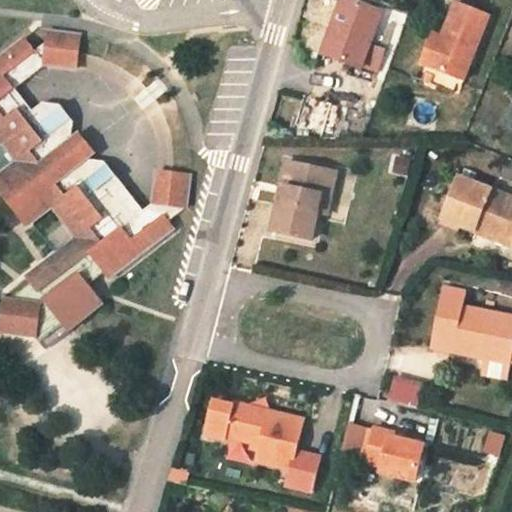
[(384,15),(345,1),(323,57),(363,71),(384,15)]
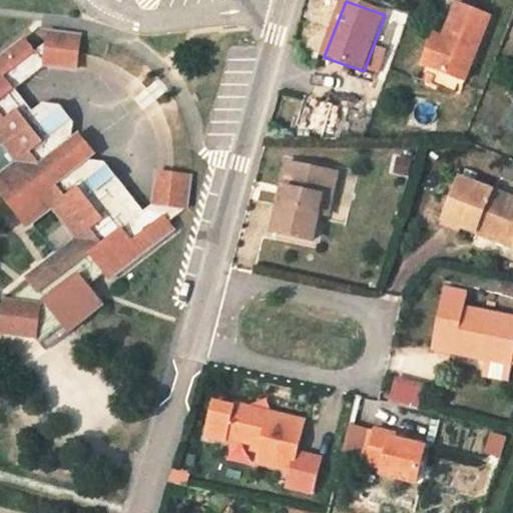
[(435,48),(425,43),(416,64),(422,67),(432,70),(459,80),(486,17),(452,4),(439,38),(435,48)]
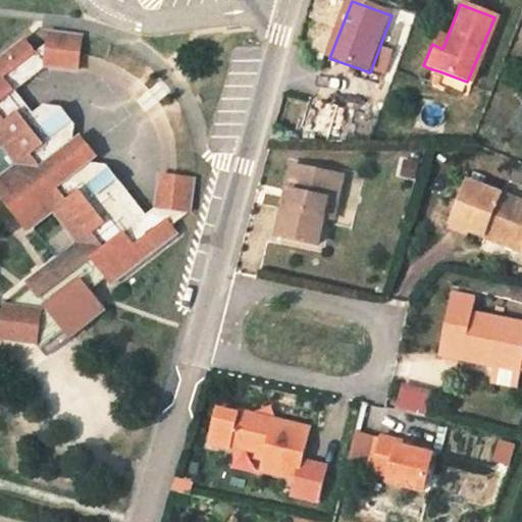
[(10,57),(0,64),(0,75),(5,83),(0,87),(0,96),(2,100),(0,101),(0,138),(8,138),(22,157),(0,175),(0,178),(35,223),(60,205),(71,220),(90,165),(72,144),(74,126),(60,109),(42,106),(32,114),(13,91),(44,67),(76,71),(82,38),(49,34),(47,42),(35,51),(24,40),(8,53),(10,57)]
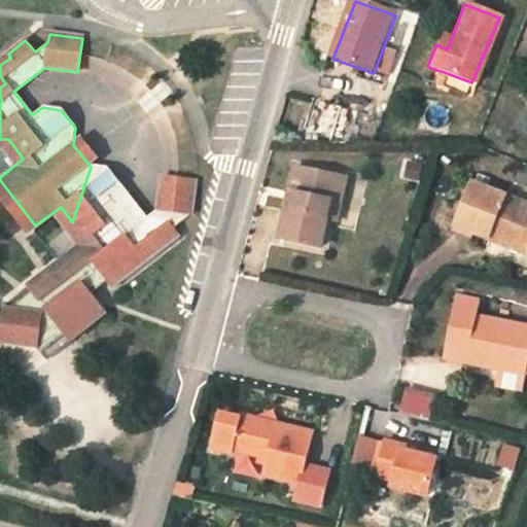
[(451,39),(440,35),(436,44),(447,49),(451,39)]
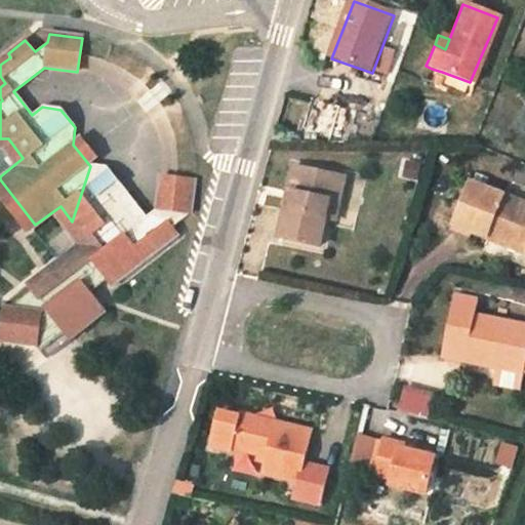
[(427,84),(436,87),(442,72),(432,69),(427,84)]
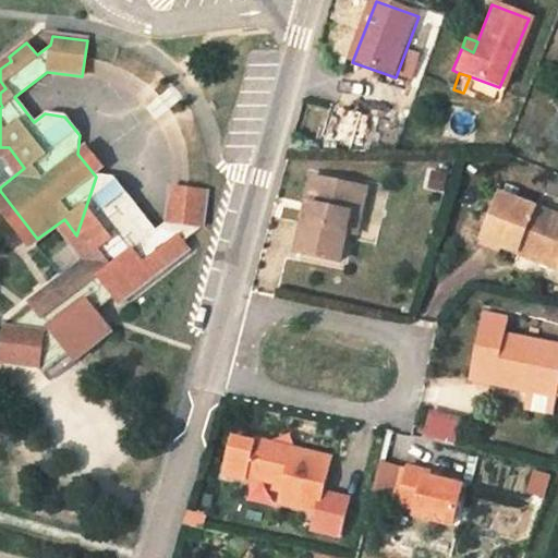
[(443,192),(446,172),(427,169),(424,190),(443,192)]
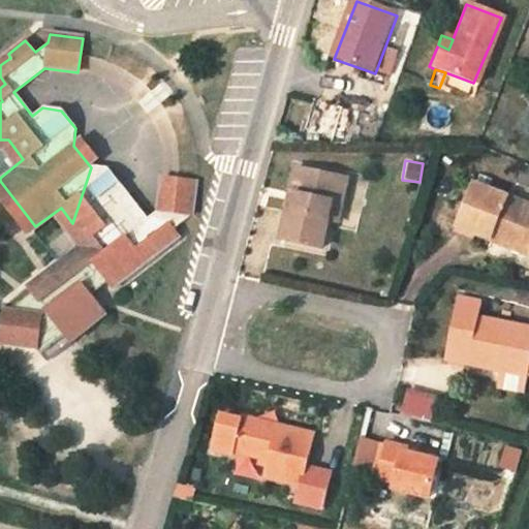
[(110,246),(97,255),(102,261),(119,284),(178,240),(172,230),(158,212),(157,213),(147,219),(110,169),(91,167),(72,223),(86,241),(99,231),(110,246)]
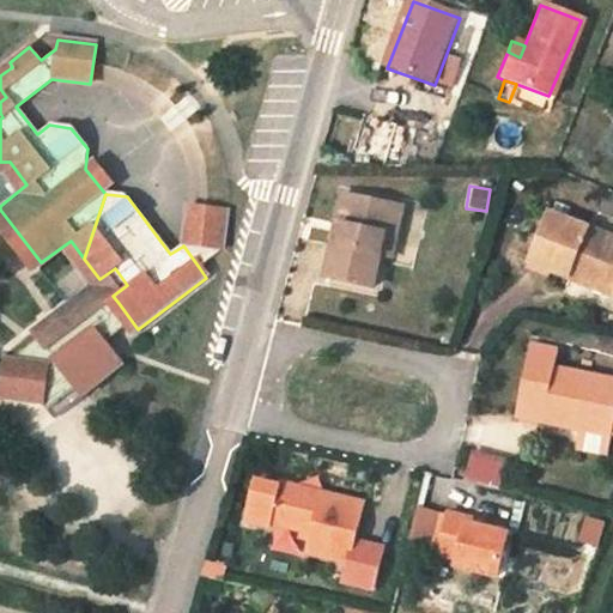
[(399,240),(406,211),(345,198),(338,228),(344,230),(339,248),(334,247),(327,279),(374,289),(380,263),(387,237),(399,240)]
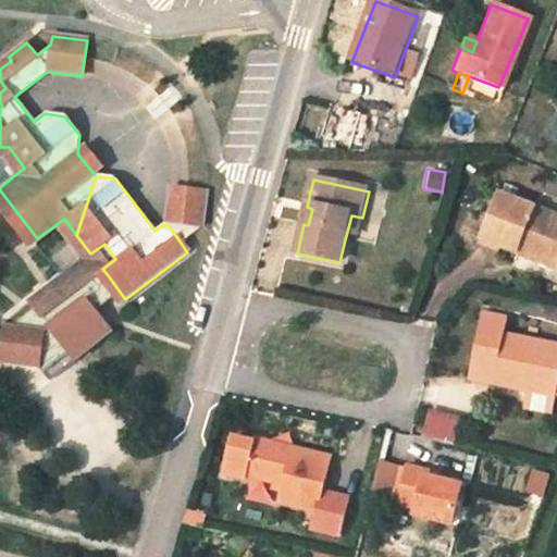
[(166,223),(181,243),(200,226),(207,195),(171,189),(165,224),(166,223)]
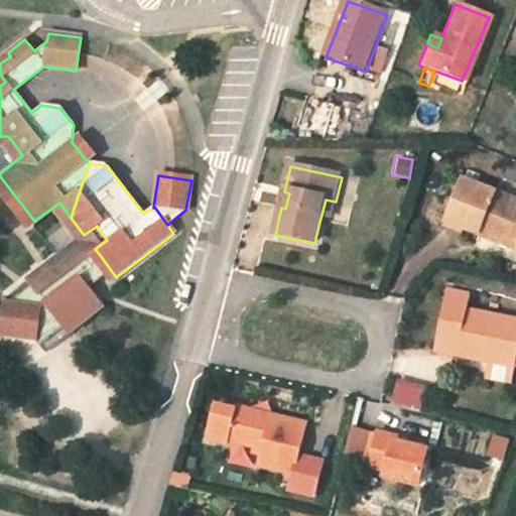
[(439,222),(471,234),(475,227),(512,241),(515,231),(515,203),(457,179),(439,222)]
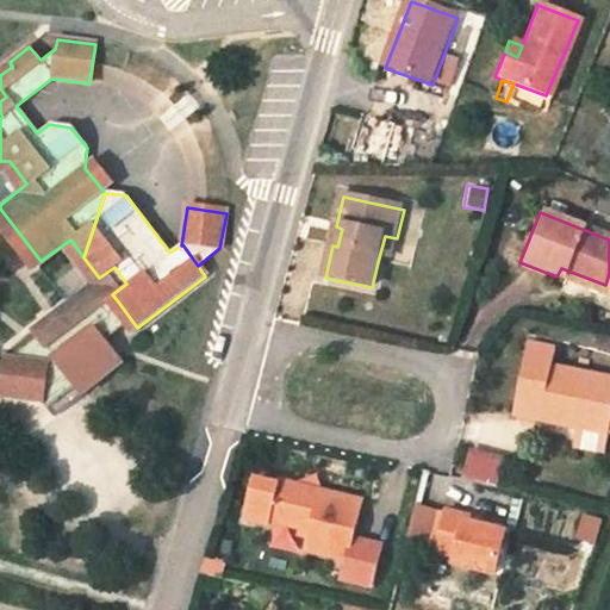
[(378,262),(391,265),(397,238),(385,236),(378,262)]
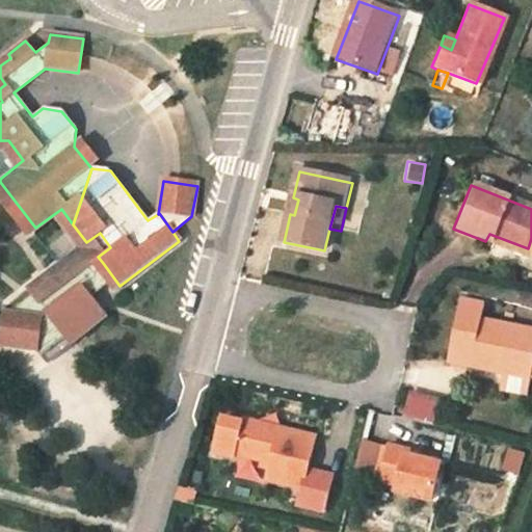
[(86,242),(98,257),(110,247),(100,233),(86,242)]
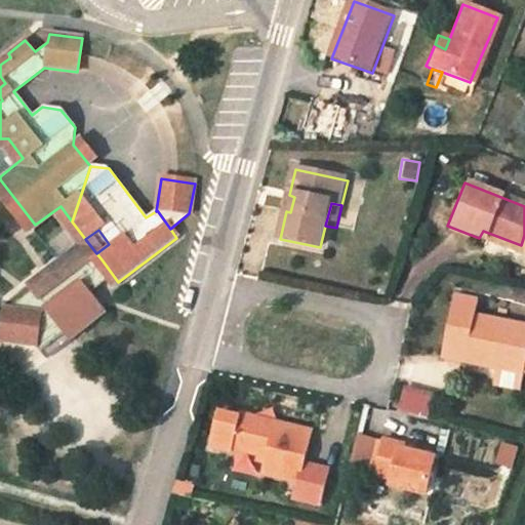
[(521,245),(483,231),(479,238),(518,253),(521,245)]
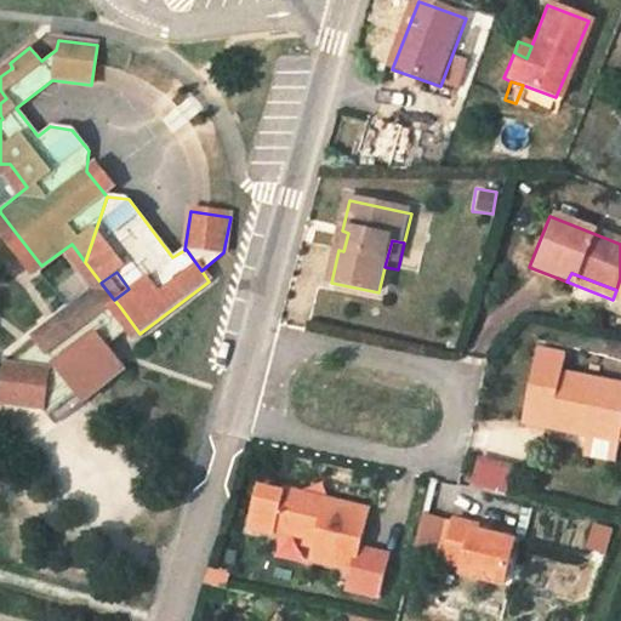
[(101,283),(43,337),(58,359),(120,307),(101,283)]
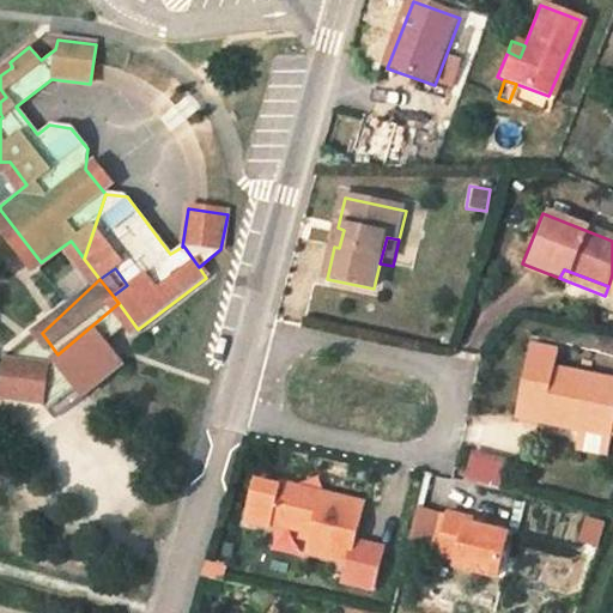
[(68,358),(92,398),(129,365),(107,328),(68,358)]
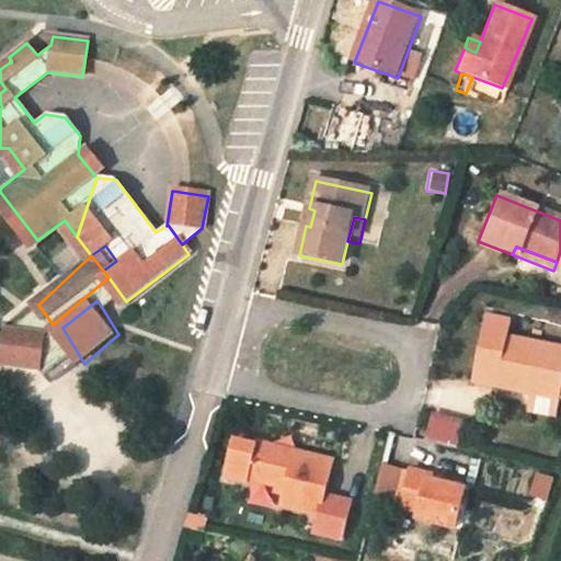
[(12,327),(9,367),(54,373),(55,332),(12,327)]
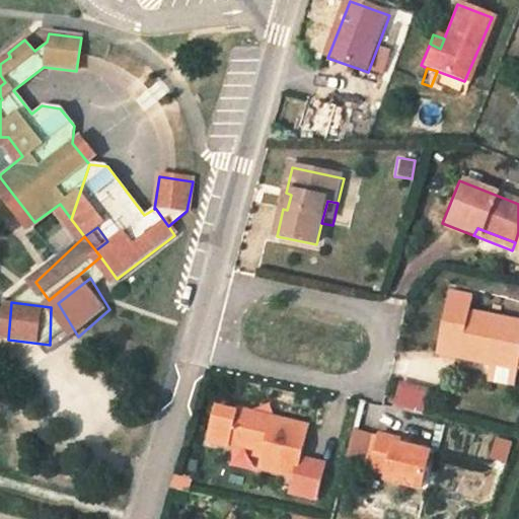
[(497,382),(498,378),(506,338),(446,326),(449,312),(427,307),(414,367),(497,382)]
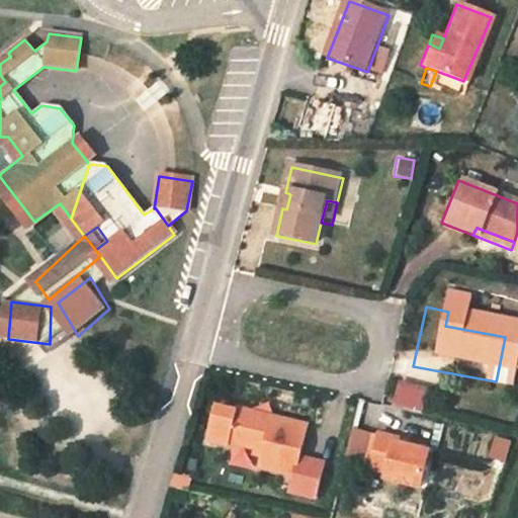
[(516,339),(505,337),(497,377),(507,379),(516,339)]
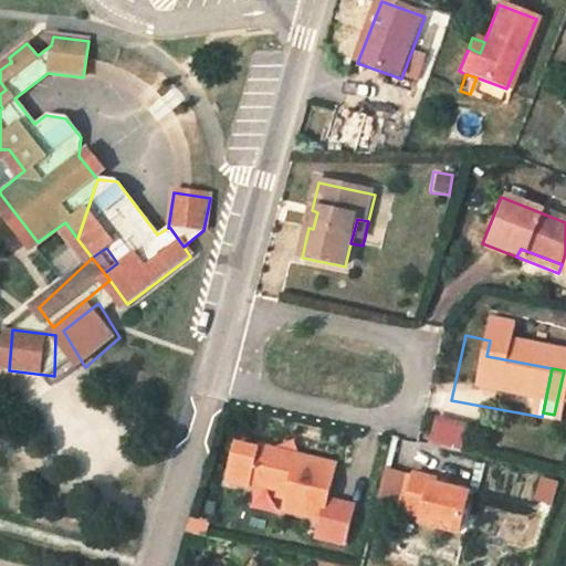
[(433,413),(426,441),(460,450),(467,422),(433,413)]
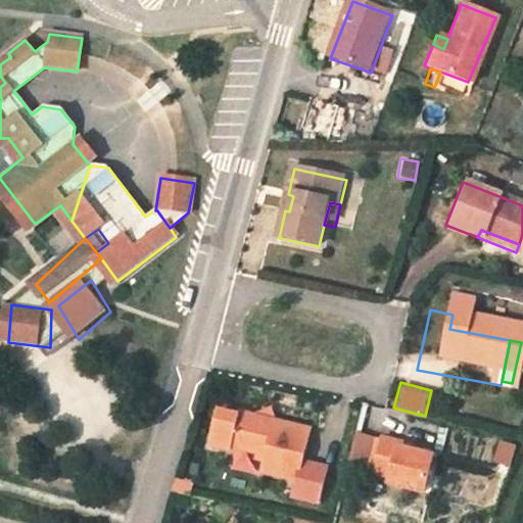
[(211,429),(192,424),(184,457),(202,462),(204,458),(240,468),(237,483),(271,492),(268,510),(292,516),(300,480),(277,474),(285,443),(212,424),(211,429)]
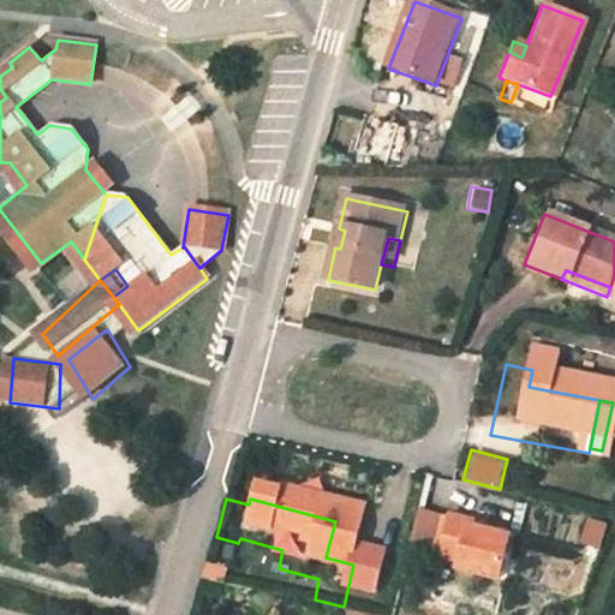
[(440,533),(421,529),(419,536),(411,567),(410,573),(428,577),(427,584),(470,593),(481,550),(439,541),(440,533)]
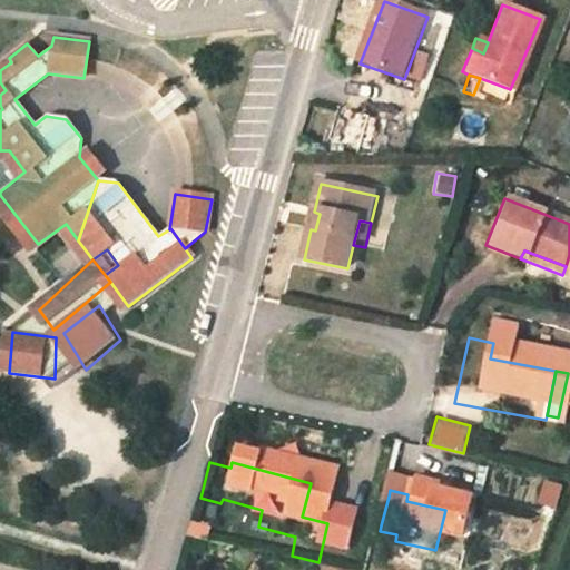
[(381,526),(389,497),(381,494),(373,523),(381,526)]
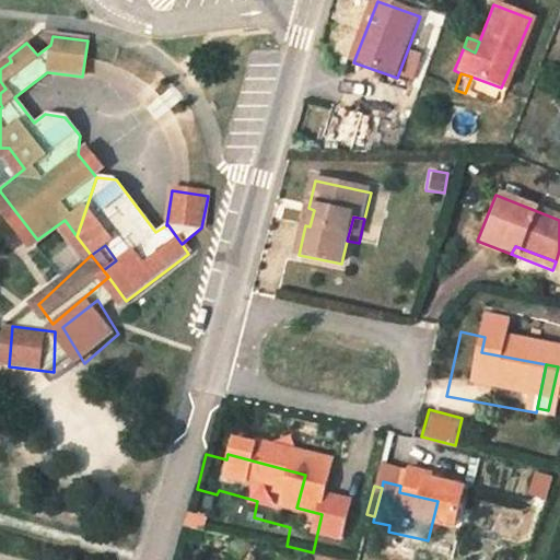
[(175,523),(172,535),(188,539),(191,528),(175,523)]
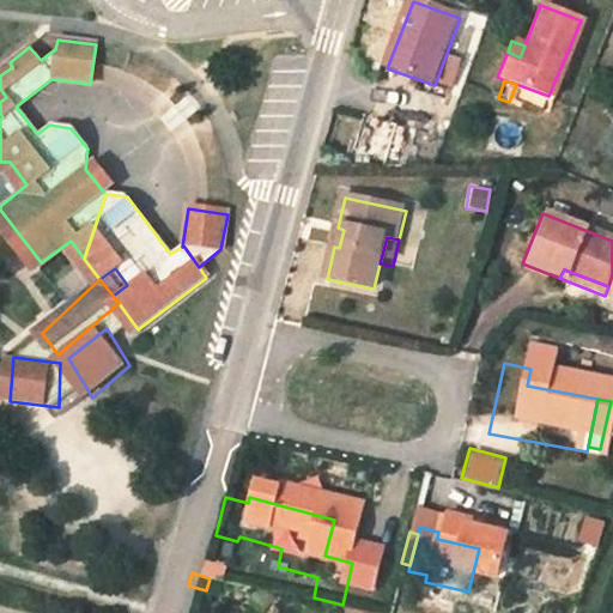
[(601,595),(589,589),(584,599),(596,604),(601,595)]
